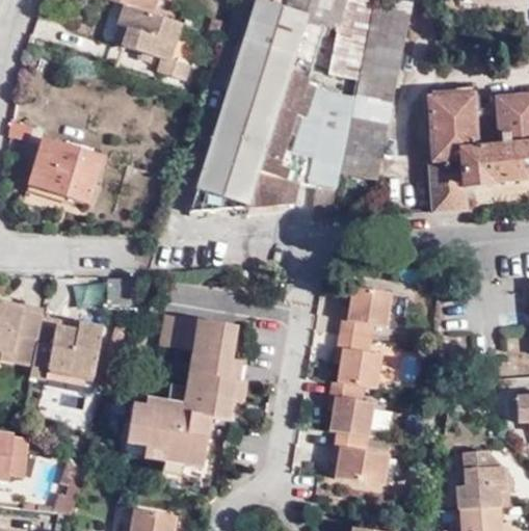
[(110,0),(121,3),(148,14),(153,0),(110,0)]
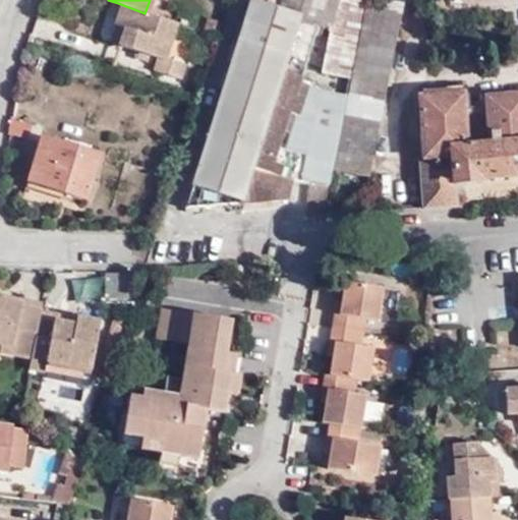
[(321,216),(361,5),(362,0),(249,0),(186,207),(286,200),(292,180),(309,182),(303,217),(321,216)]
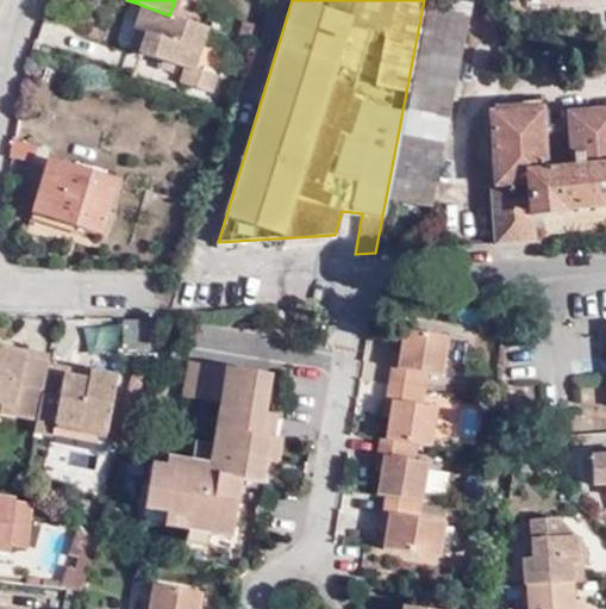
[(194,68),(206,28),(173,16),(169,16),(138,4),(131,29),(133,30),(142,32),(136,51),(160,60),(175,64),(182,67),(176,81),(208,93),(214,75),(194,68)]
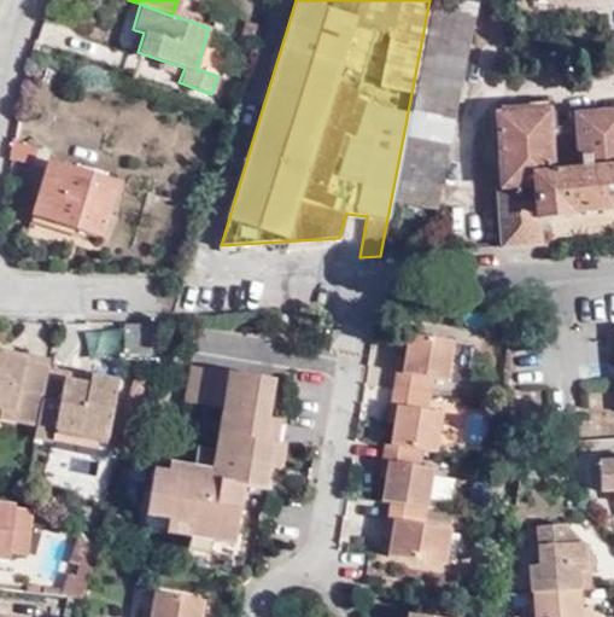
[(456,11),(456,4),(431,6),(396,201),(437,207),(472,13),(456,11)]
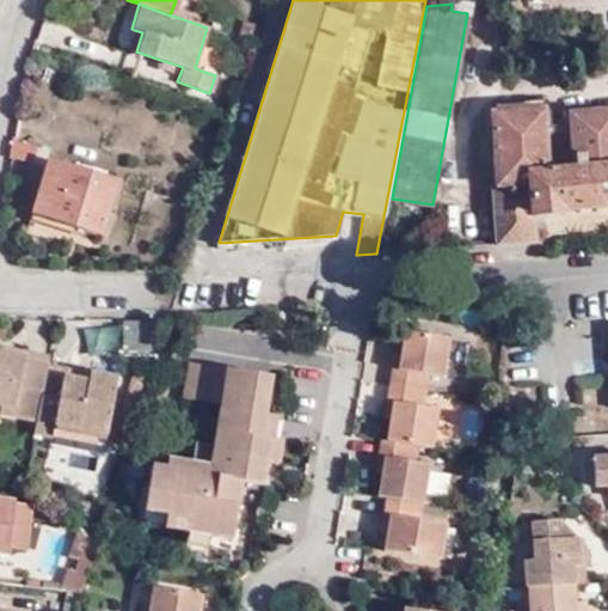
[(142,32),(134,30),(128,49),(136,52),(142,32)]
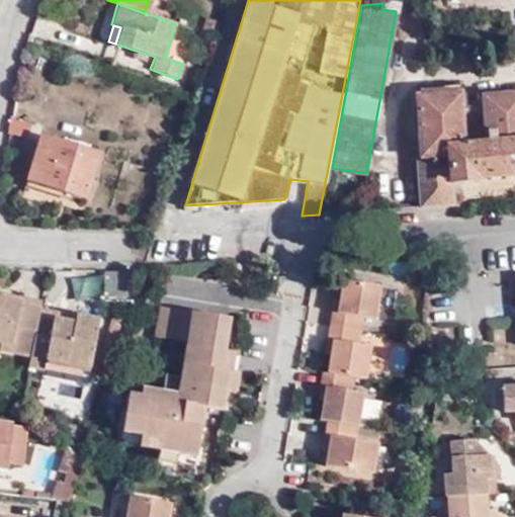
[(146,62),(149,55),(136,51),(134,59),(146,62)]
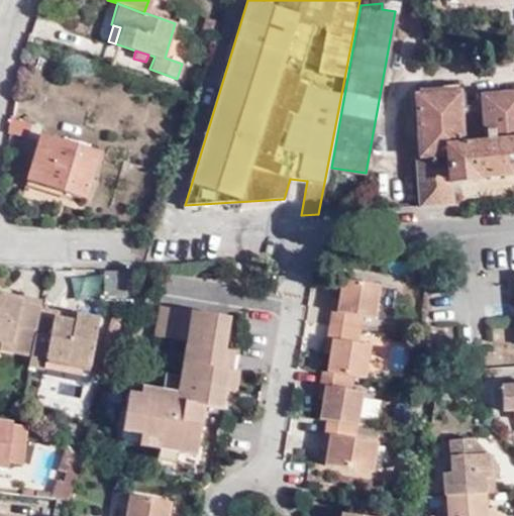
[(414,159),(417,206),(449,202),(448,178),(513,172),(513,90),(479,94),(484,141),(459,143),(455,93),(451,93),(450,89),(443,90),(443,88),(427,88),(427,92),(419,92),(419,96),(414,97),(418,159),(414,159)]
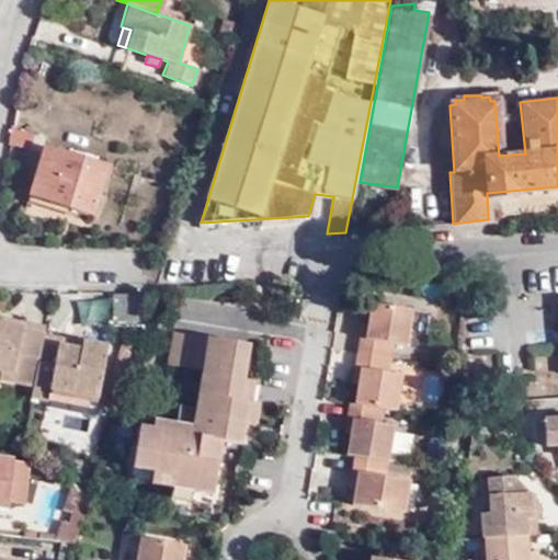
[(4,141),(26,146),(30,130),(8,127),(4,141)]
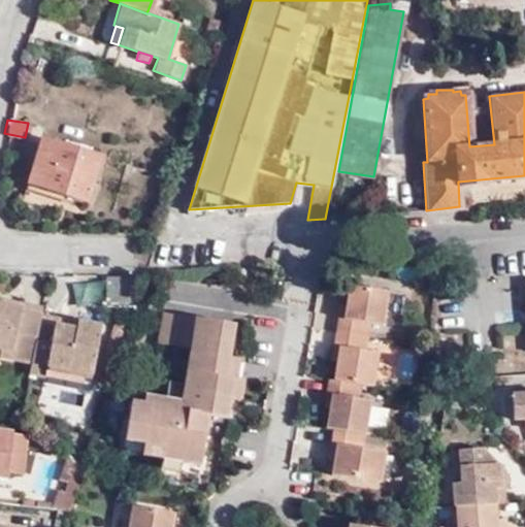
[(100,153),(39,134),(25,180),(86,199),(100,153)]
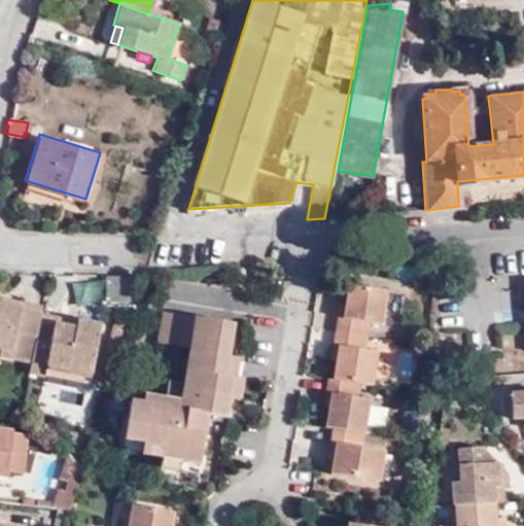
[(131,300),(133,277),(111,276),(110,300),(131,300)]
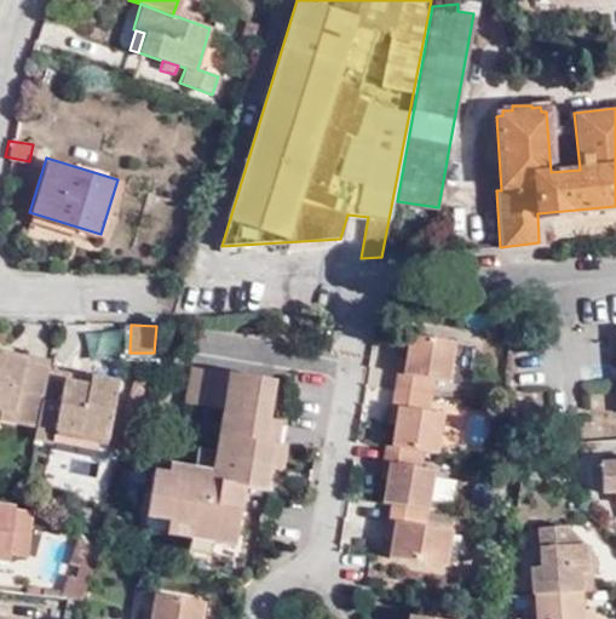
[(397,372),(395,391),(431,396),(433,378),(448,380),(455,342),(410,334),(407,357),(406,373),(397,372)]
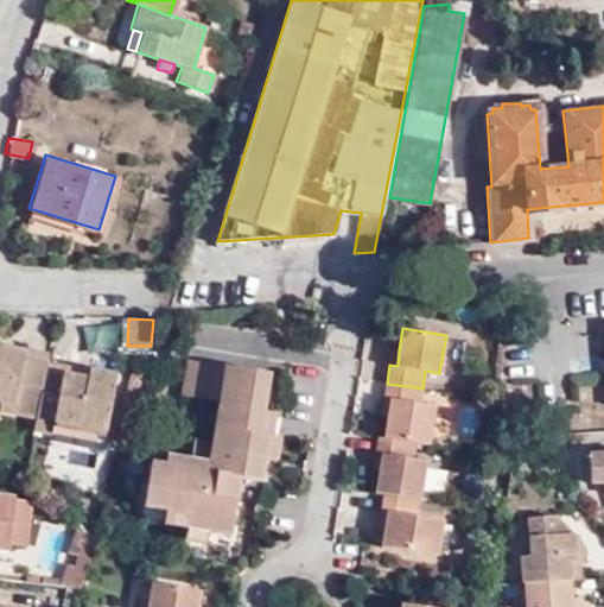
[(0,347),(45,356),(46,349),(0,342),(0,347)]
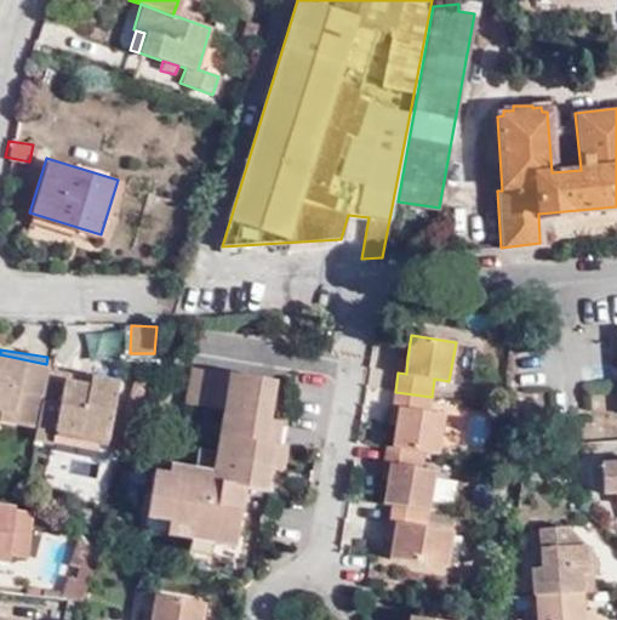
[(45,373),(46,364),(0,354),(0,414),(35,421),(45,373)]
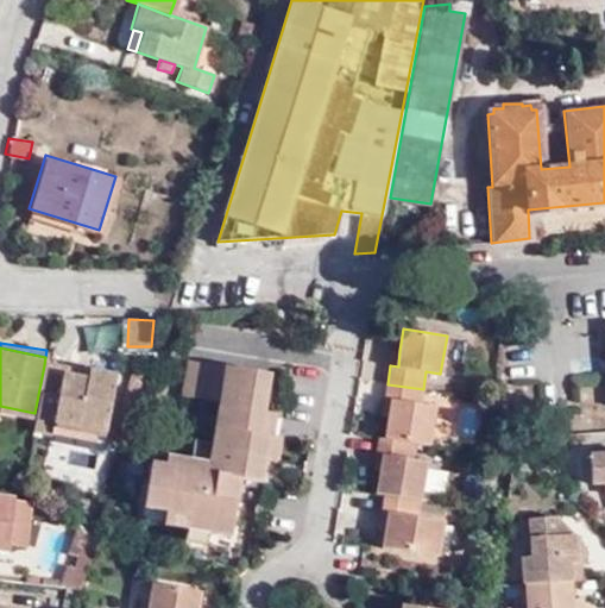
[(398,367),(399,351),(392,349),(390,365),(398,367)]
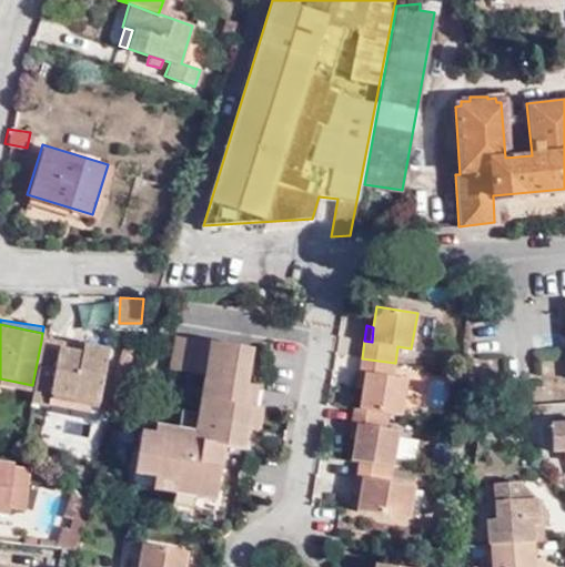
[(83,341),(42,333),(41,341),(82,348),(83,341)]
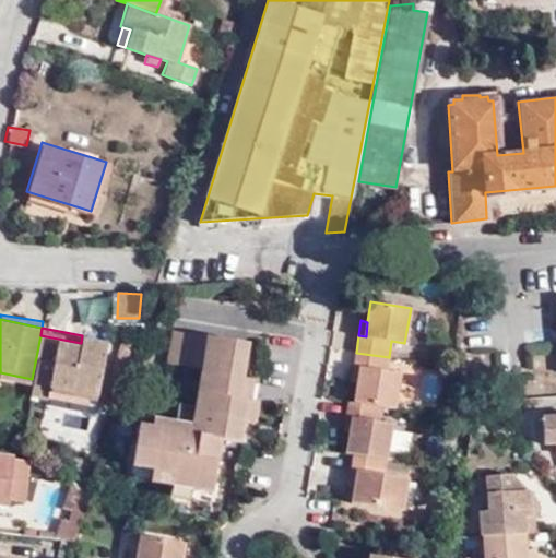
[(178,485),(201,488),(222,490),(227,437),(246,439),(248,419),(250,399),(244,398),(246,377),(251,340),(176,331),(170,363),(204,368),(201,391),(211,392),(205,434),(158,428),(145,425),(140,466),(160,470),(180,473),(178,485)]
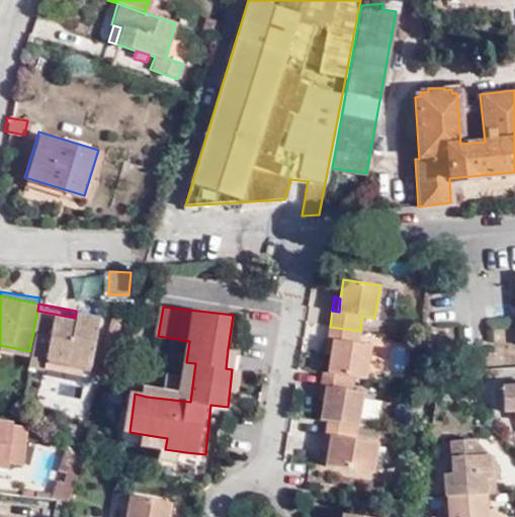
[(29,351),(27,361),(46,364),(48,353),(90,362),(99,316),(76,311),(75,318),(37,311),(29,351)]
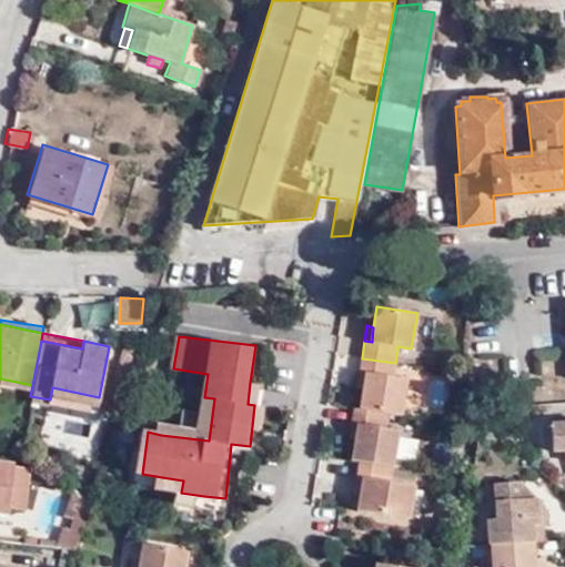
[(395,363),(362,358),(360,372),(366,373),(364,387),(361,409),(386,414),(400,416),(406,381),(393,377),(395,363)]
